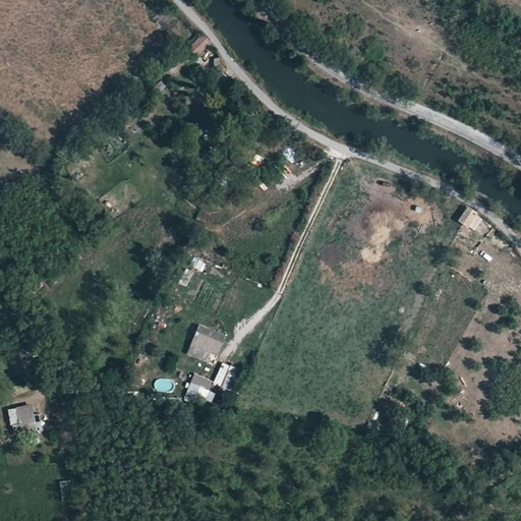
[(203,35),(188,48),(194,56),(209,43),(203,35)]
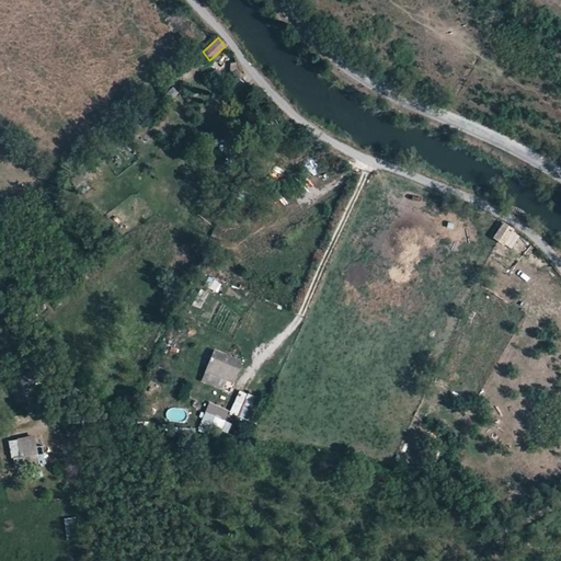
[(271,237),(288,217),(282,210),(264,230),(271,237)]
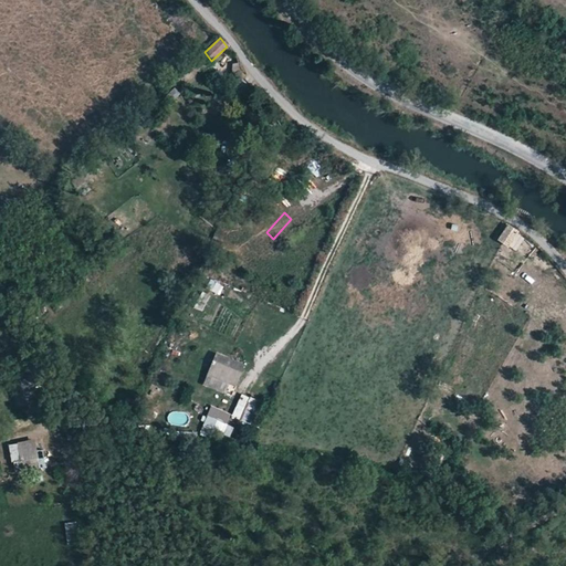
[(504,224),(495,238),(503,242),(512,230),(504,224)]
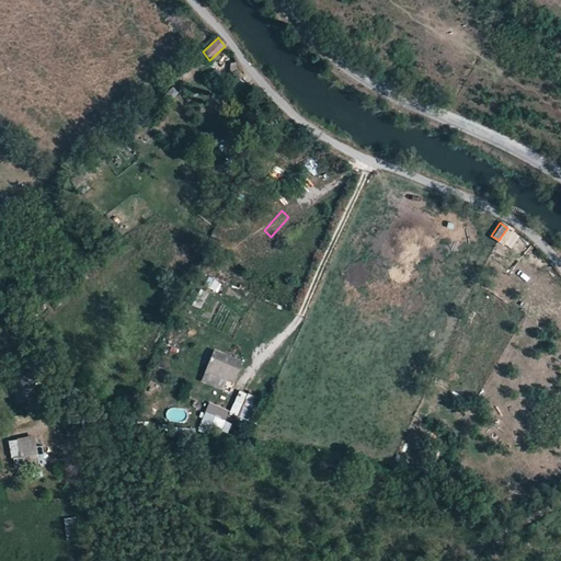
[(201,289),(194,306),(203,308),(208,293),(201,289)]
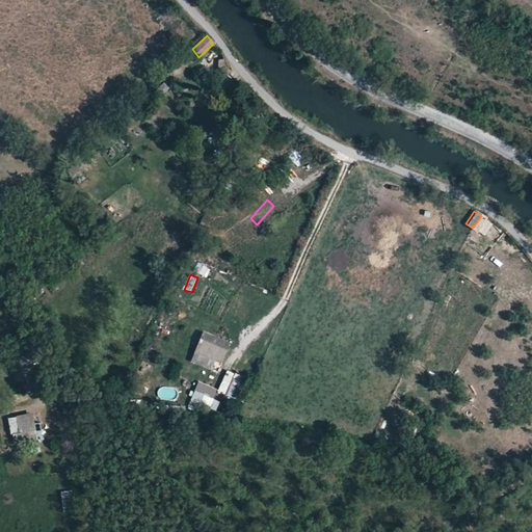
[(197,334),(195,341),(224,354),(228,347),(197,334)]
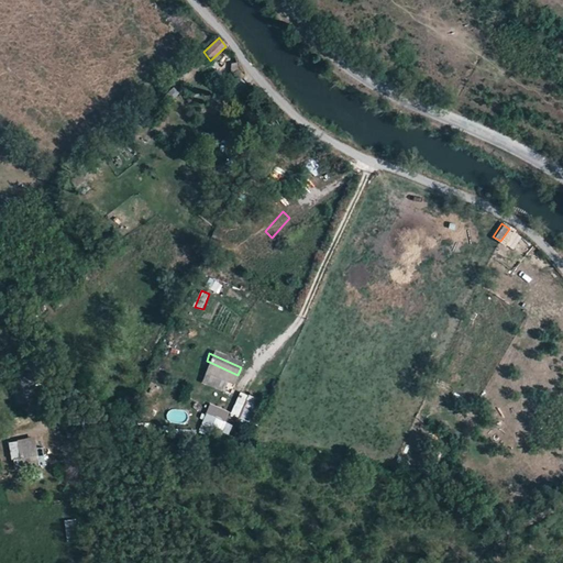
[(201,372),(233,387),(238,375),(207,361),(201,372)]
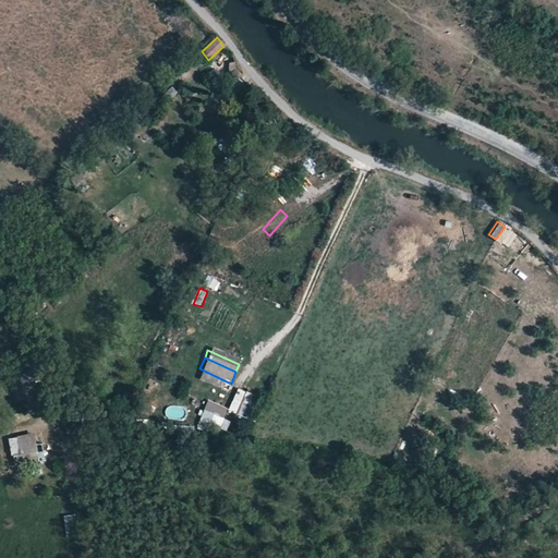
[(229,411),(251,419),(259,396),(238,387),(229,411)]
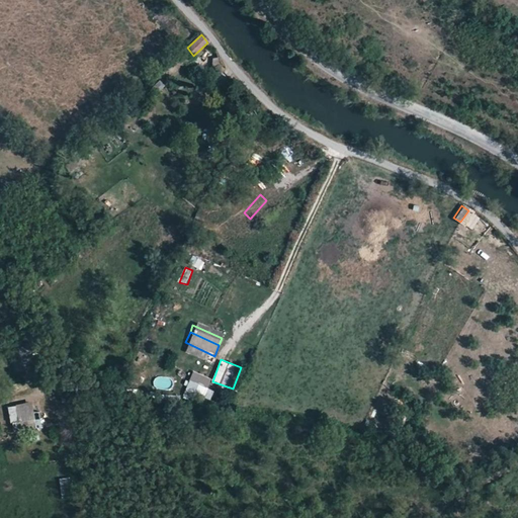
[(202,402),(210,377),(192,371),(184,396),(202,402)]
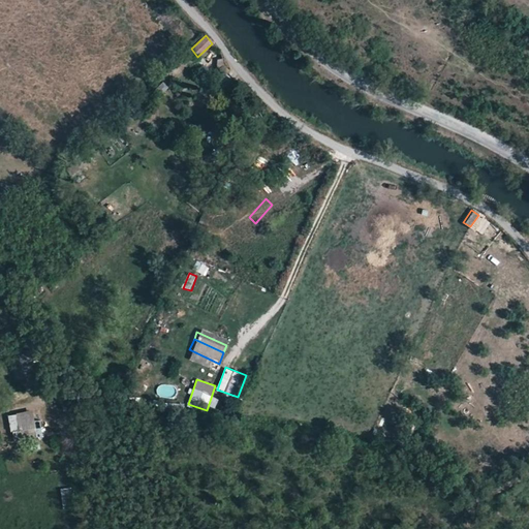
[(10,413),(12,439),(42,437),(41,419),(34,421),(33,412),(10,413)]
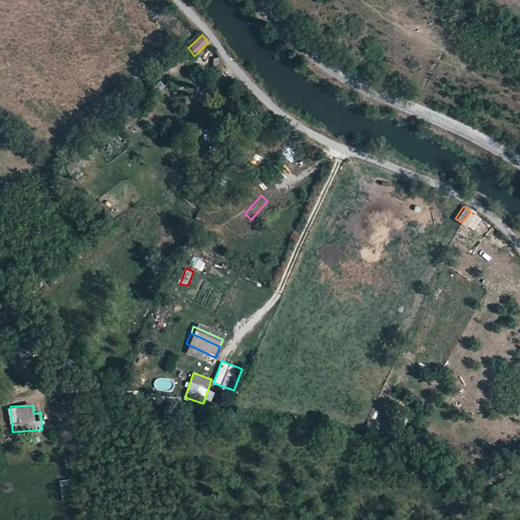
[(61,480),(61,499),(71,499),(71,480),(61,480)]
